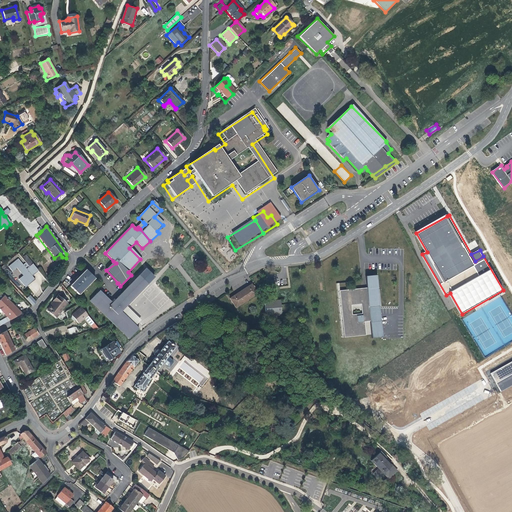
[(21,255),(19,256),(27,266),(30,263),(24,255),(22,257),(21,255)]
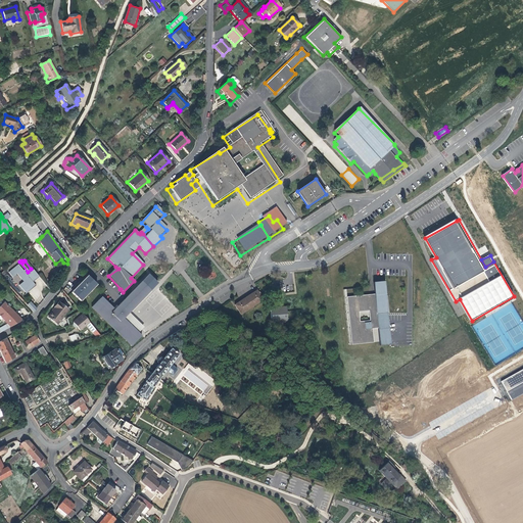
[(31,282),(38,277),(32,270),(26,275),(16,265),(7,272),(11,277),(16,274),(22,281),(17,285),(24,292),(31,287),(32,288),(34,285),(31,282)]
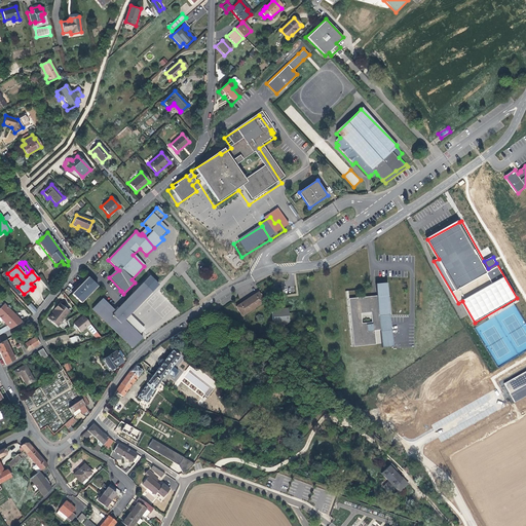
[(119,270),(116,268),(107,278),(120,291),(121,291),(109,277),(119,270)]
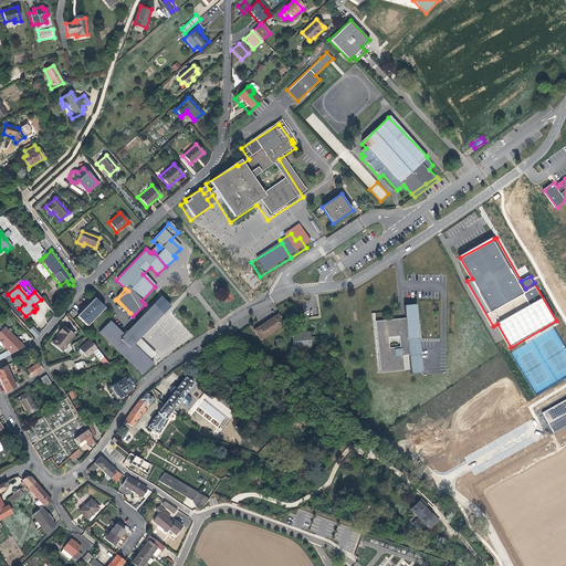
[(123,335),(108,322),(97,333),(122,356),(133,345),(137,339),(169,306),(160,296),(123,335)]
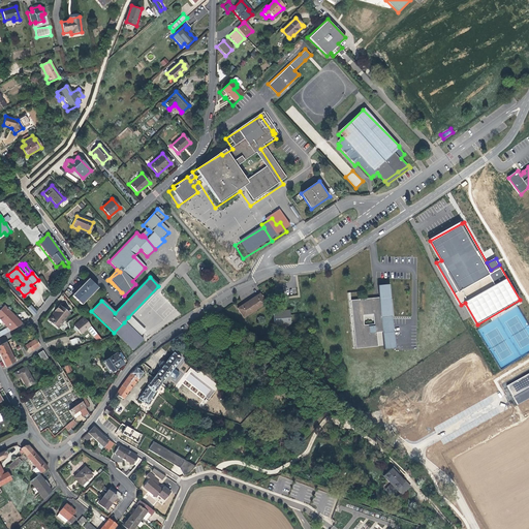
[(81,305),(97,287),(88,279),(85,282),(87,283),(85,285),(83,284),(75,291),(78,292),(75,294),(73,293),(71,296),(81,305)]
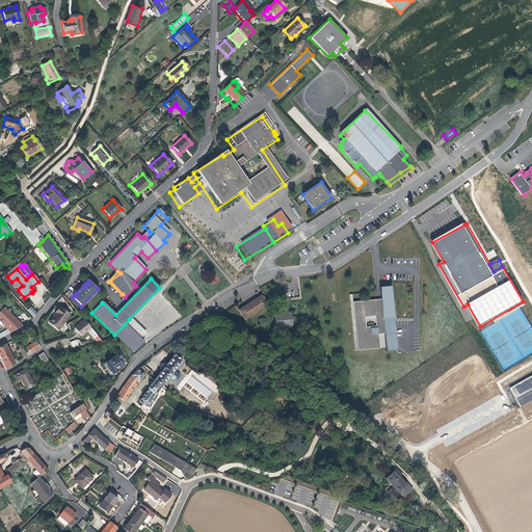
[(380,334),(387,333),(388,350),(399,349),(397,328),(396,316),(393,285),(381,286),(381,291),(382,298),(380,298),(354,301),(360,350),(381,348),(380,334)]
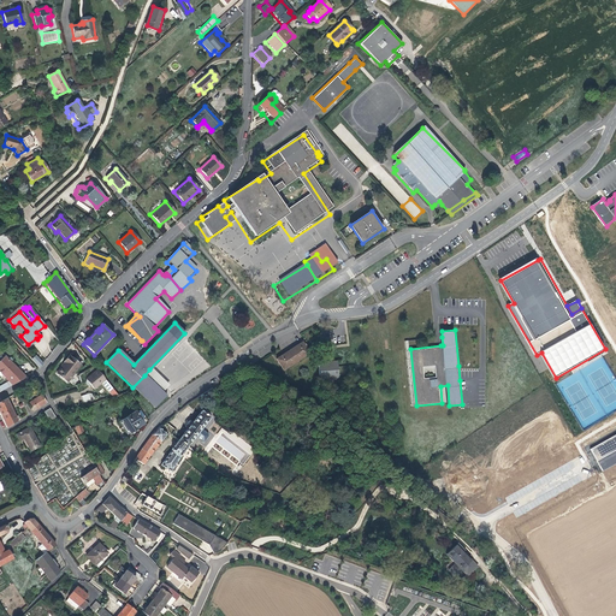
[(278,359),(285,369),(311,353),(303,342),(278,359)]
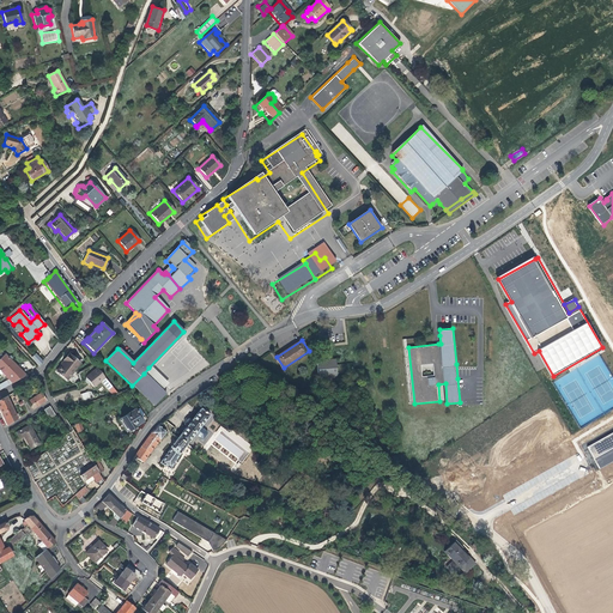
[(64,359),(60,363),(54,368),(64,377),(79,362),(68,351),(62,357),(64,359)]
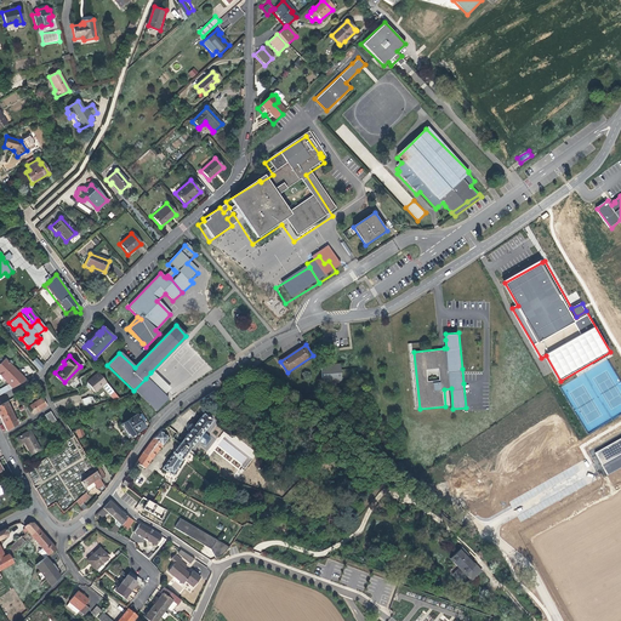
[(38,370),(43,365),(35,358),(30,362),(38,370)]
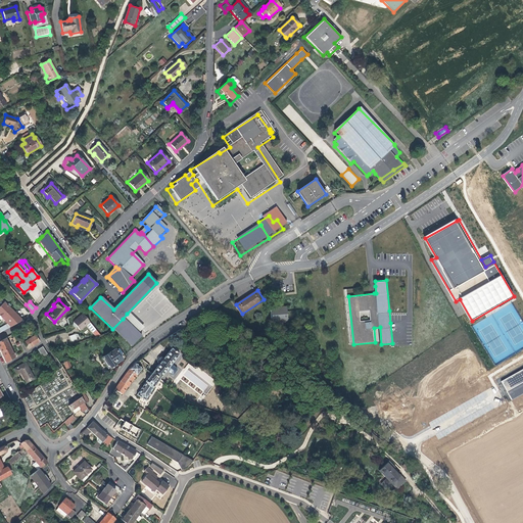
[(0,332),(15,323),(21,320),(8,307),(9,306),(7,304),(6,305),(3,302),(0,305),(0,319),(0,320),(2,318),(7,324),(0,327),(0,332)]
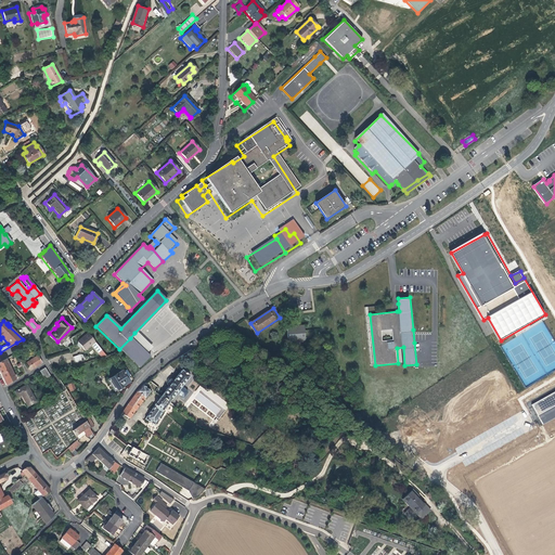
[(287,327),(289,344),(307,343),(305,326),(287,327)]
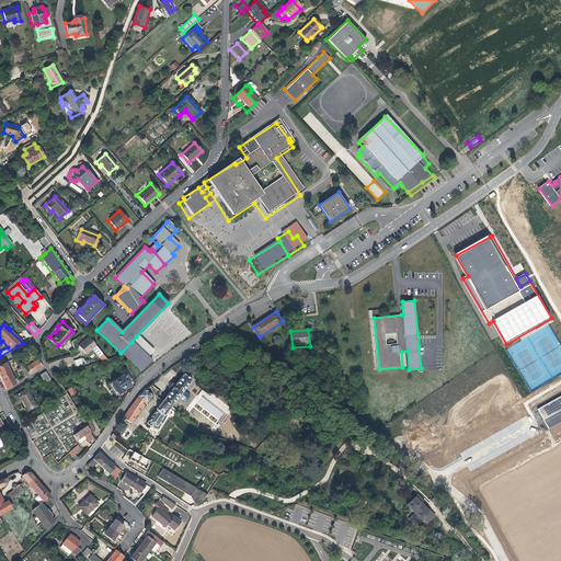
[(152,353),(136,336),(132,342),(136,346),(148,357),(152,353)]
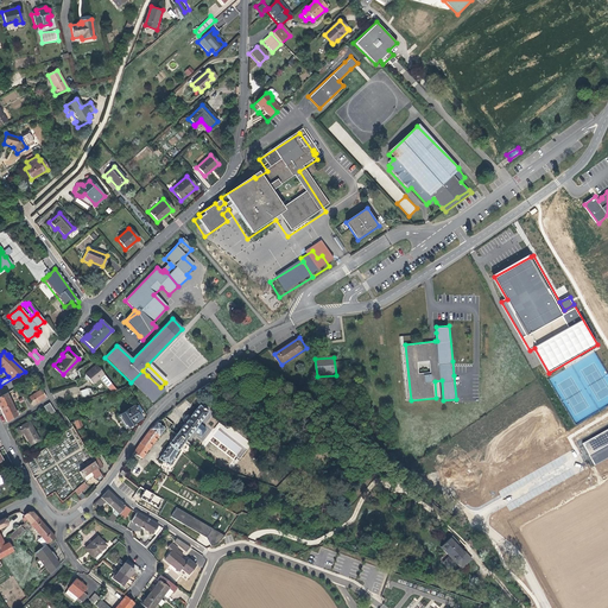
[(115,391),(95,366),(83,375),(84,377),(83,379),(86,382),(88,380),(92,385),(99,379),(111,392),(115,391)]
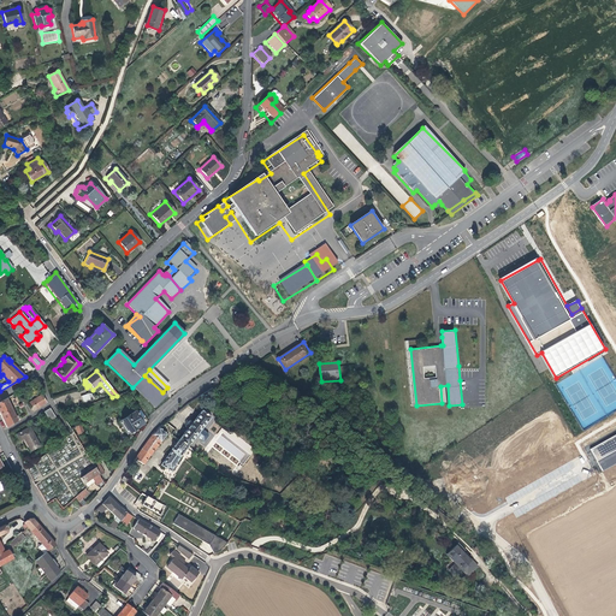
[(144,375),(132,388),(138,394),(149,380),(144,375)]
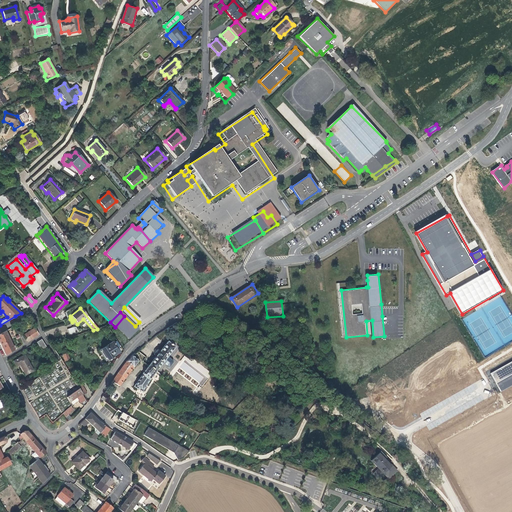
[(138,329),(135,326),(124,316),(115,327),(128,339),(138,329)]
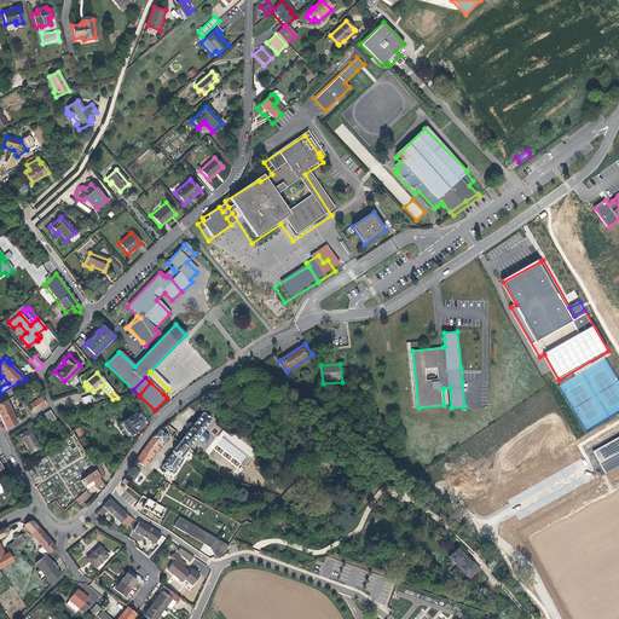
[(21,403),(27,417),(46,404),(41,397),(28,405),(24,400),(21,403)]
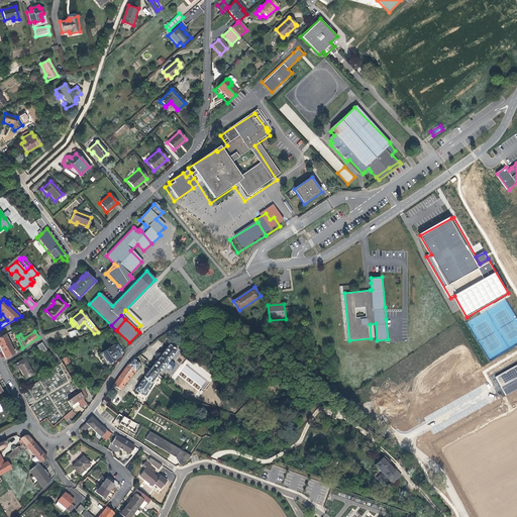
[(14,353),(5,334),(0,337),(0,348),(4,358),(14,353)]
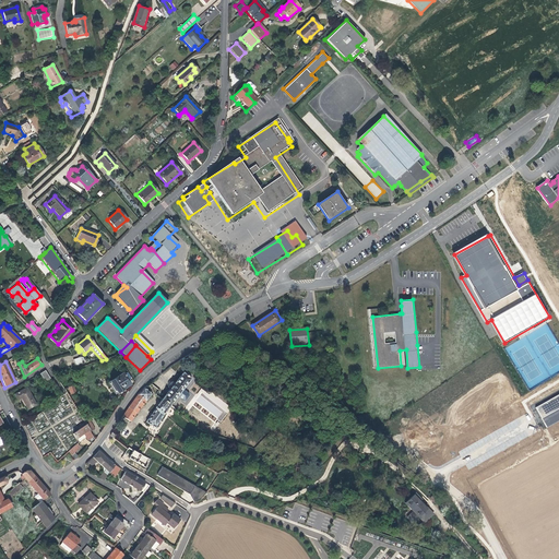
[(45,380),(50,377),(45,370),(39,373),(45,380)]
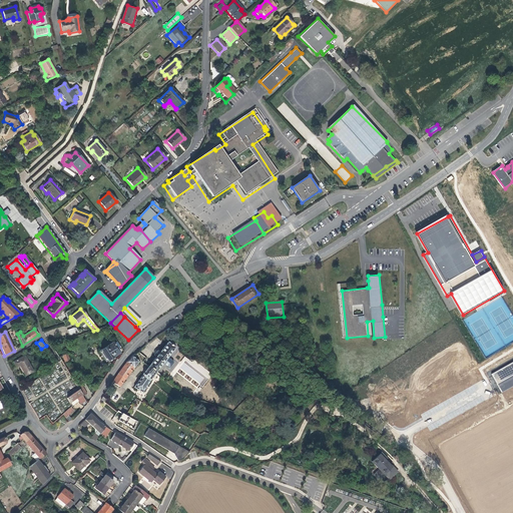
[(148,368),(155,373),(173,349),(172,348),(174,346),(169,342),(167,344),(166,343),(148,368)]
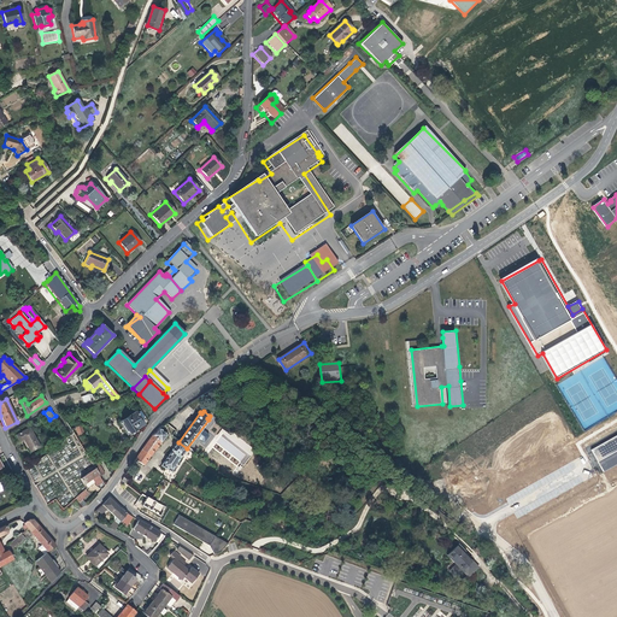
[(127,435),(142,424),(135,412),(119,422),(127,435)]
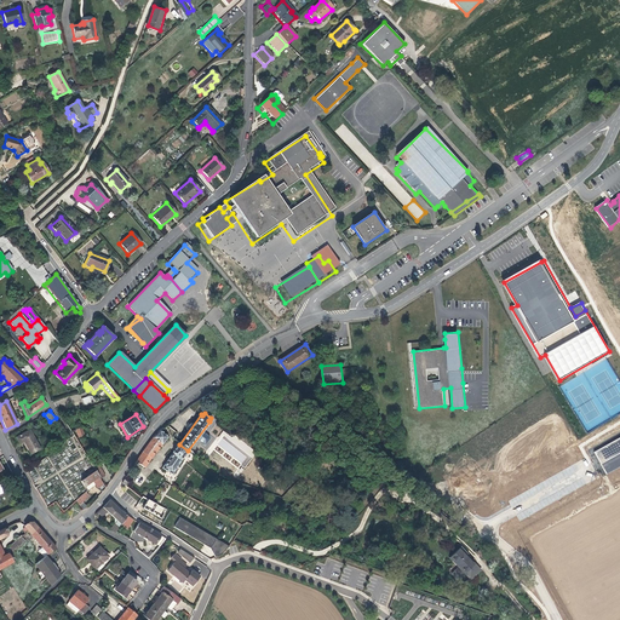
[(22,441),(30,454),(39,449),(28,429),(13,436),(17,443),(22,441)]
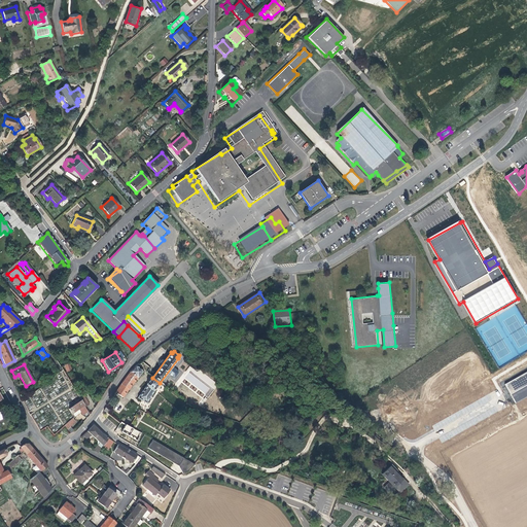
[(142,373),(135,366),(128,374),(117,388),(114,393),(121,398),(128,389),(142,373)]
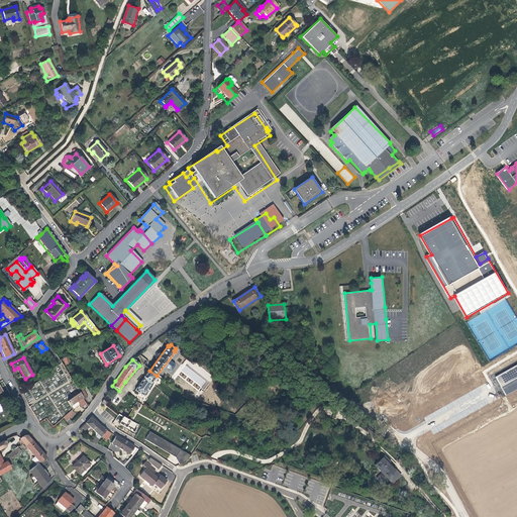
[(188,363),(182,372),(195,382),(193,385),(199,389),(201,387),(204,390),(212,380),(209,378),(210,376),(206,372),(204,376),(188,363)]
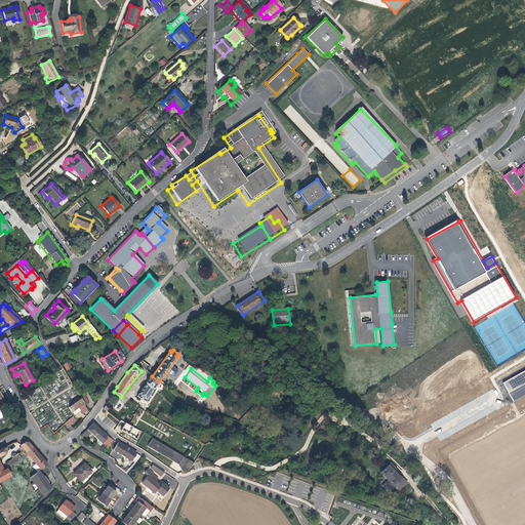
[(524,395),(524,370),(503,382),(515,402),(524,395)]
